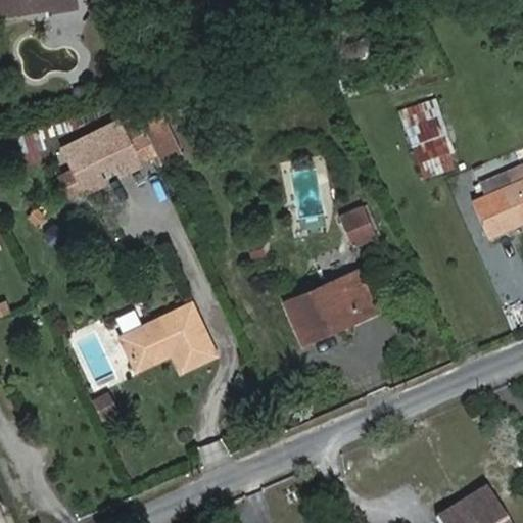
[(0,0),(0,14),(52,5),(55,1),(61,0),(0,0)]
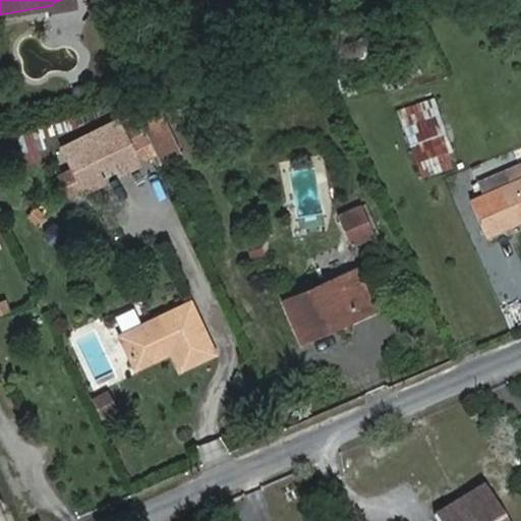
[(428,91),(394,102),(419,175),(450,164),(446,152),(449,150),(428,91)]
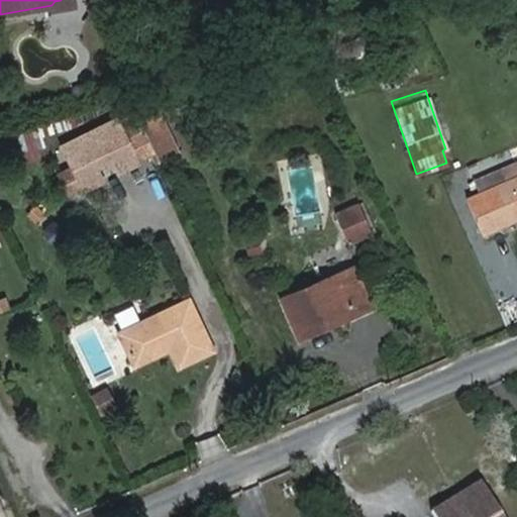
[(115,119),(61,146),(71,168),(81,187),(82,189),(102,180),(96,166),(113,157),(111,150),(127,142),(115,119)]
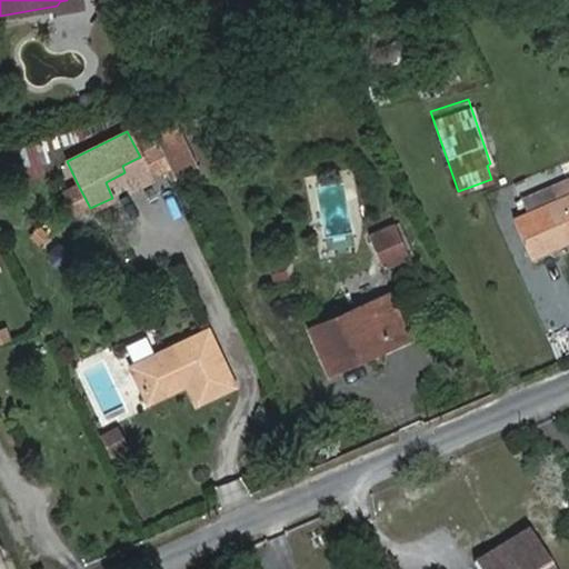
[(140,157),(122,166),(125,172),(143,163),(140,157)]
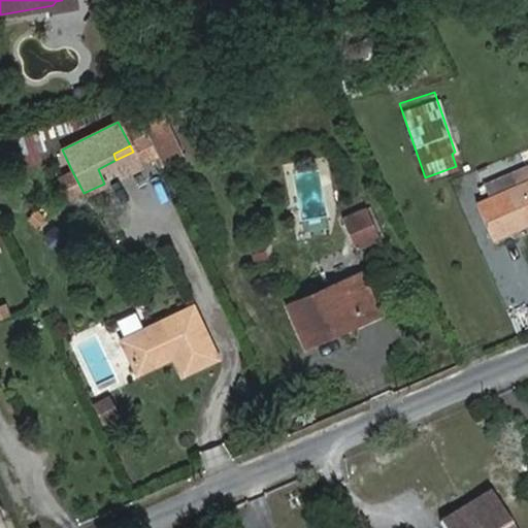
[(517,182),(473,202),(490,238),(527,220),(527,165),(513,173),(517,182)]
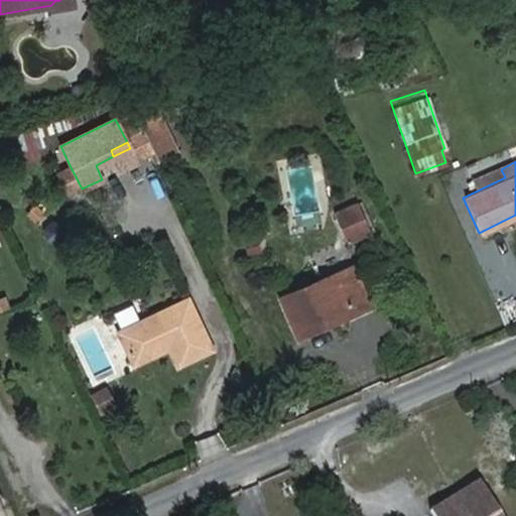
[(55,175),(66,195),(81,186),(71,167),(55,175)]
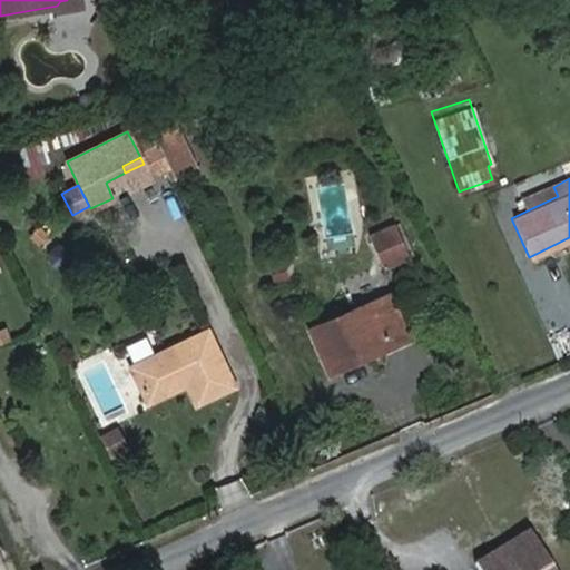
[(401,220),(372,232),(387,271),(415,259),(401,220)]
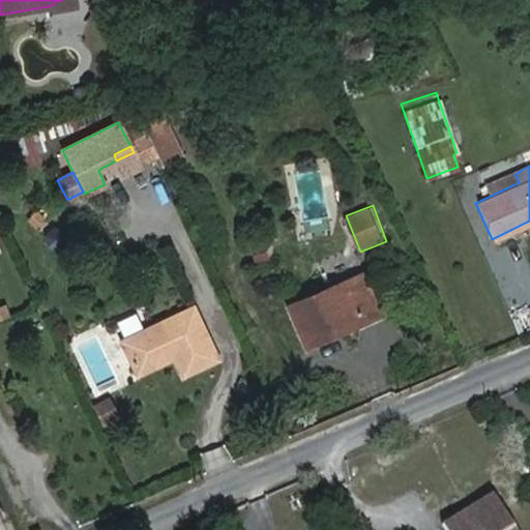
[(345,324),(348,330),(383,313),(365,268),(289,304),(306,343),(345,324)]
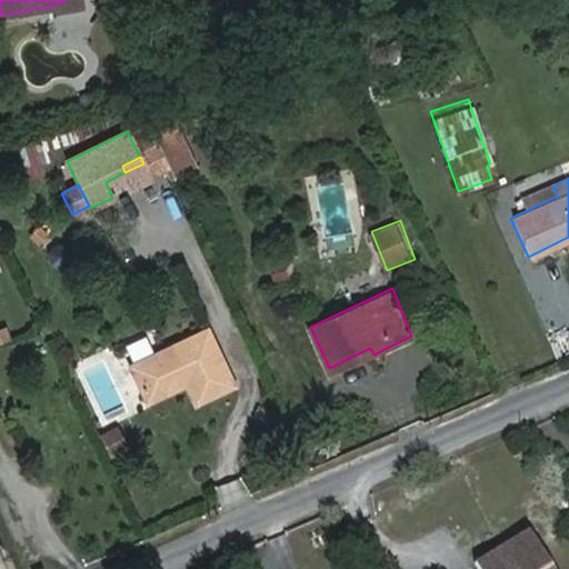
[(0,345),(15,340),(9,325),(0,328),(0,345)]
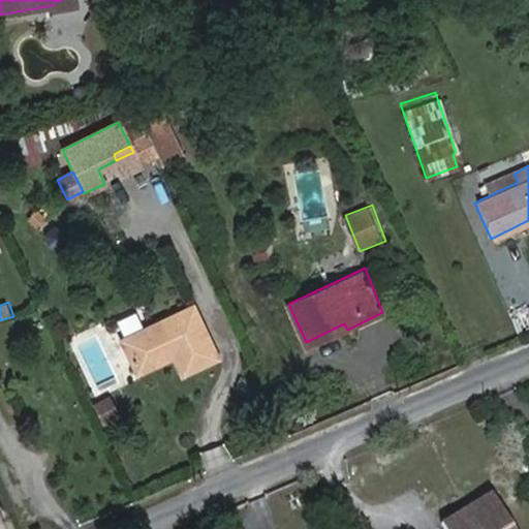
[(221,361),(197,306),(126,337),(141,369),(180,352),(188,374),(221,361)]
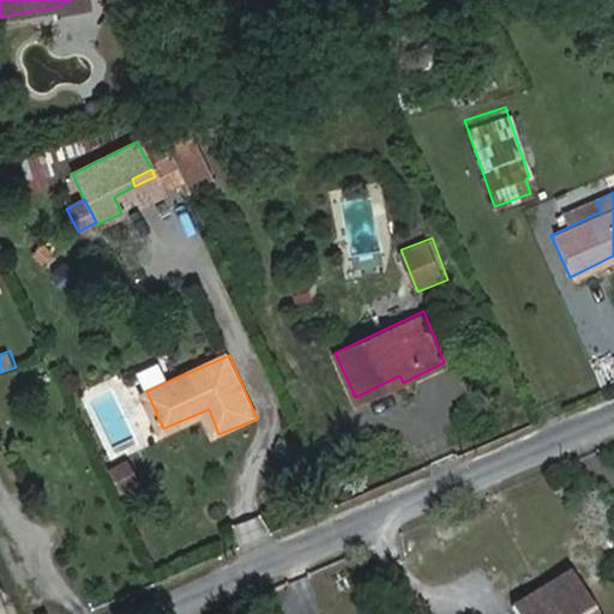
[(357,403),(403,383),(399,375),(355,397),(357,403)]
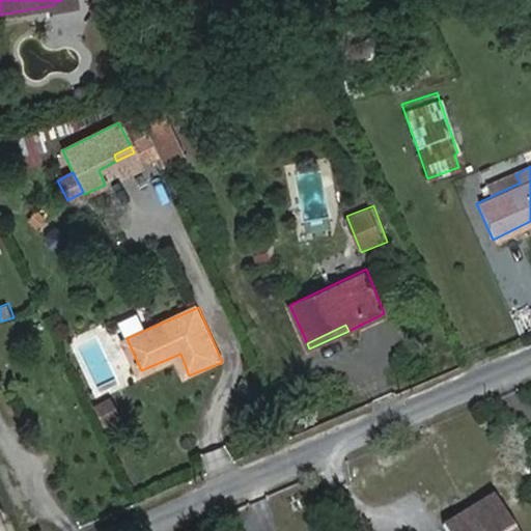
[(151,392),(189,375),(180,354),(141,370),(151,392)]
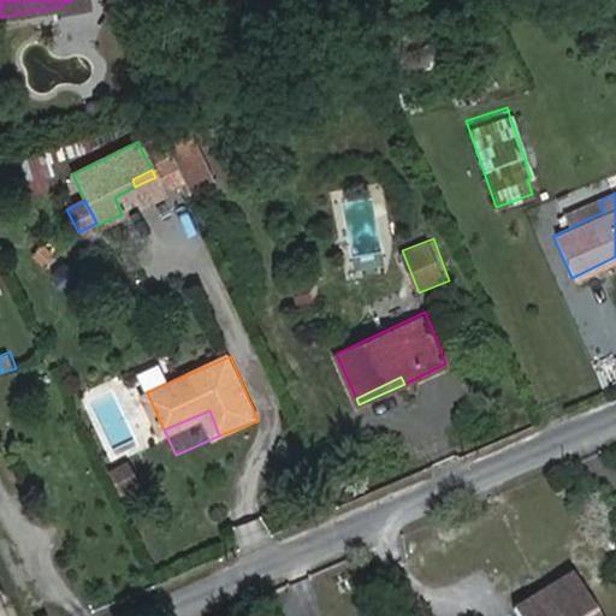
[(138,481),(129,458),(112,467),(122,489),(138,481)]
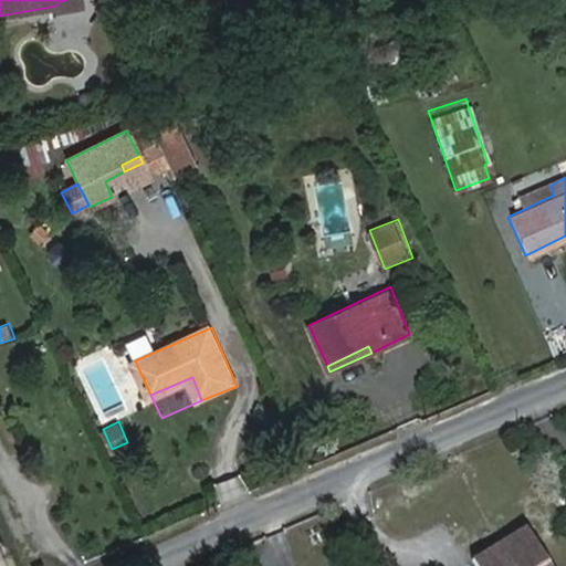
[(478,565),(547,565),(527,530),(474,561),(478,565)]
